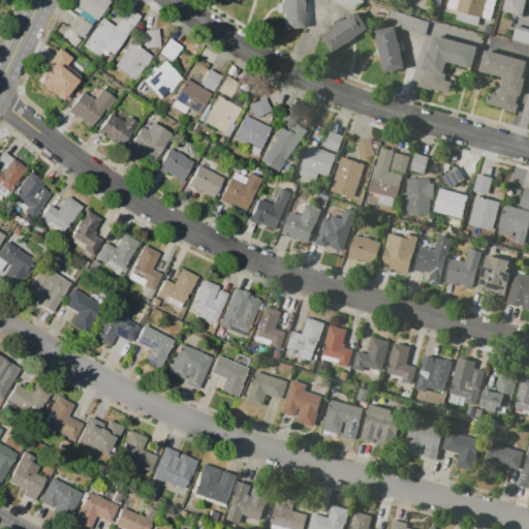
[(109,0),(111,1),(97,21),(95,20),(83,36),(69,27),(81,9),(72,3),(74,0),(109,0)]
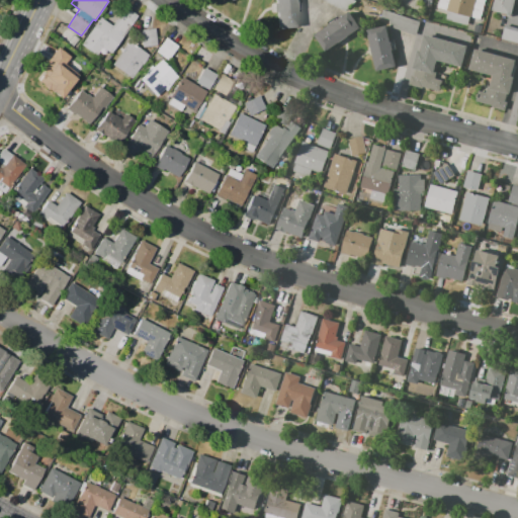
[(277,28),(275,0),(295,0),(298,27),(277,28)]
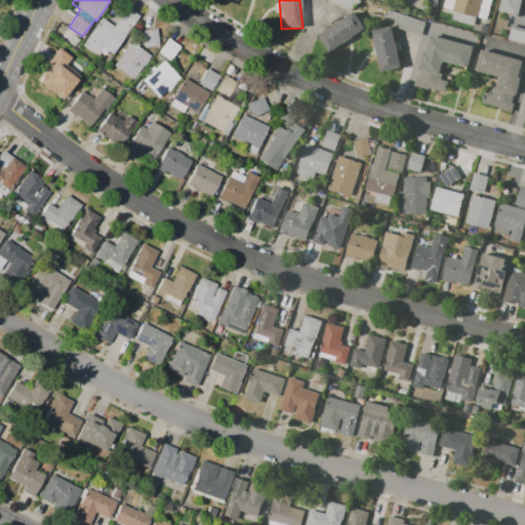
[(361,0),(350,11),(327,0),(361,0)]
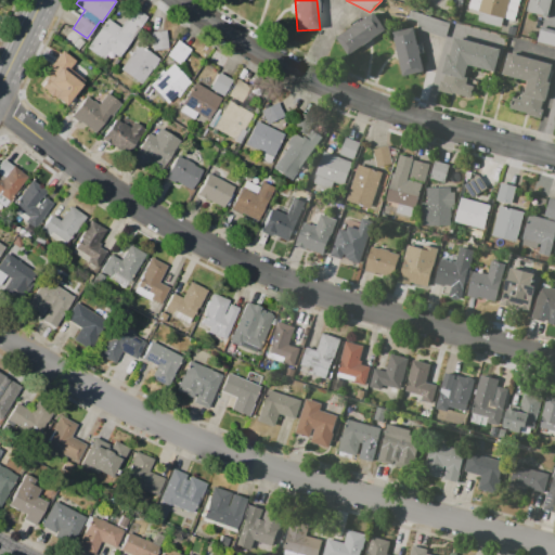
[(468,8),(469,0),(519,0),(514,21),(504,18),(502,27),(477,20),(479,11),(468,8)]
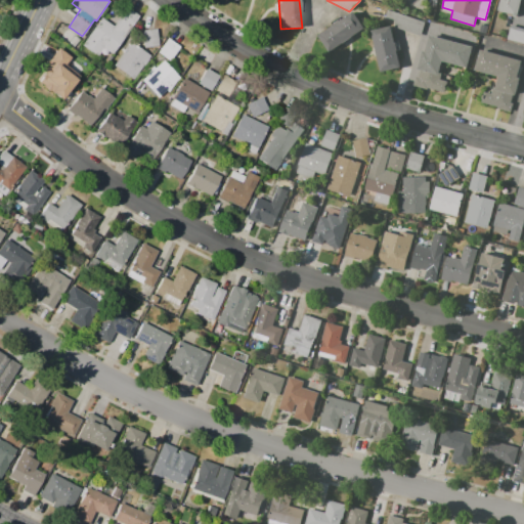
[(497,9),(499,0),(522,0),(518,15),(497,9)]
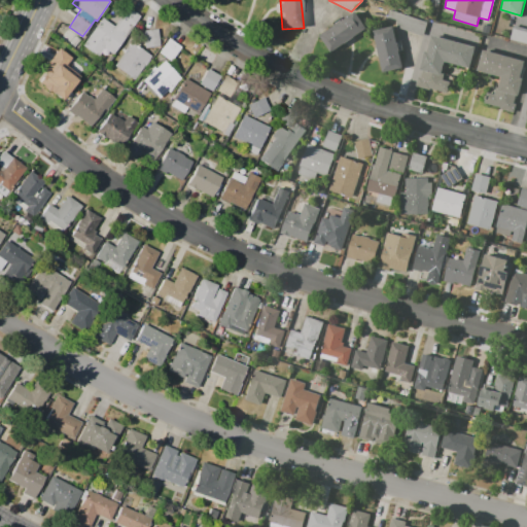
[(83,45),(102,18),(114,27),(128,7),(140,15),(112,55),(104,48),(98,56),(83,45)]
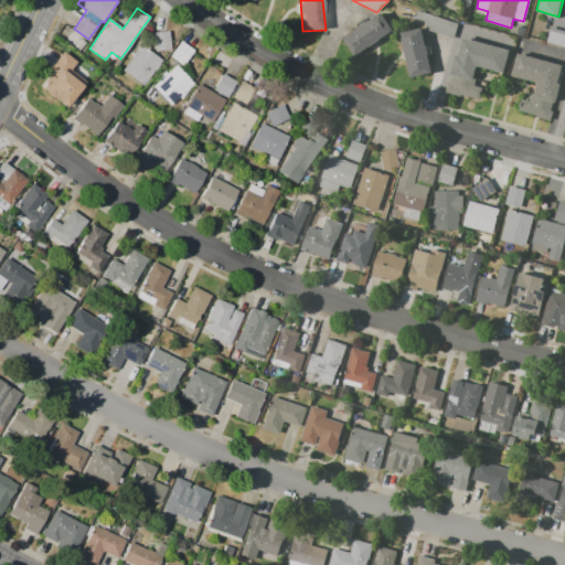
[(393,30),(355,56),(343,39),(380,12),(393,30)]
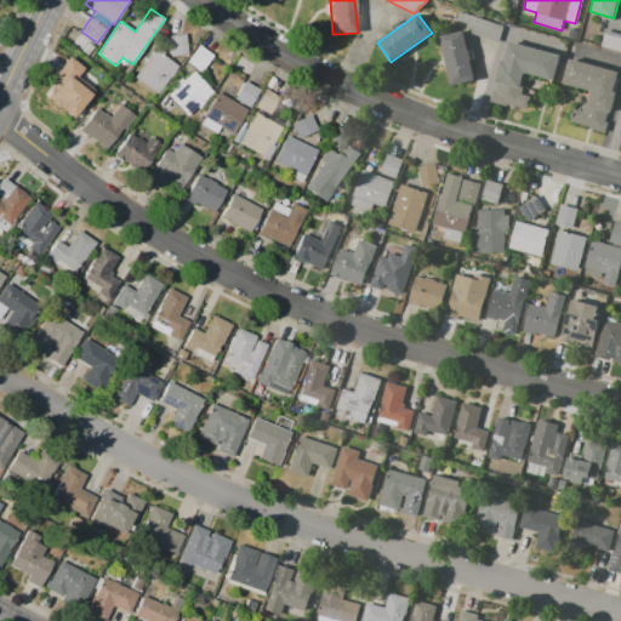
[(439,36),(463,30),(474,79),(450,85),(439,36)]
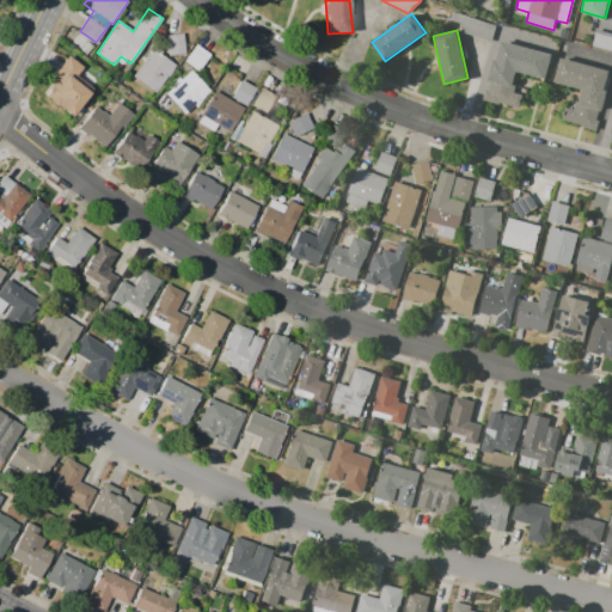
[(597,32),(611,36),(611,50),(593,47),(597,32)]
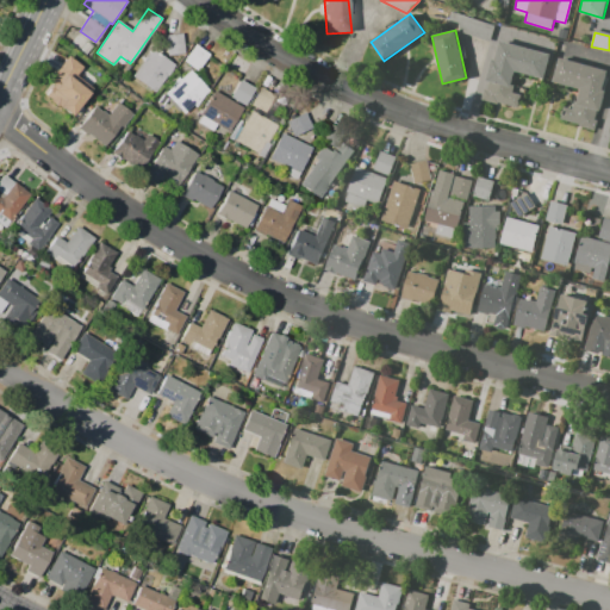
[(182,33),(184,54),(167,55),(166,35),(182,33)]
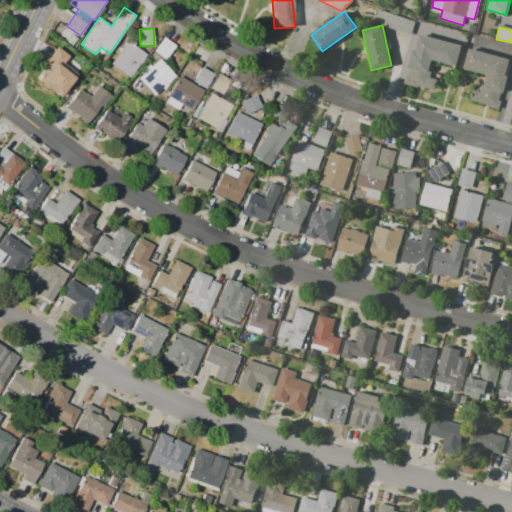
[(462,46),(456,67),(432,60),(429,73),(427,73),(423,89),(403,84),(406,74),(409,75),(410,68),(408,67),(412,49),(415,50),(419,35),(462,46)]
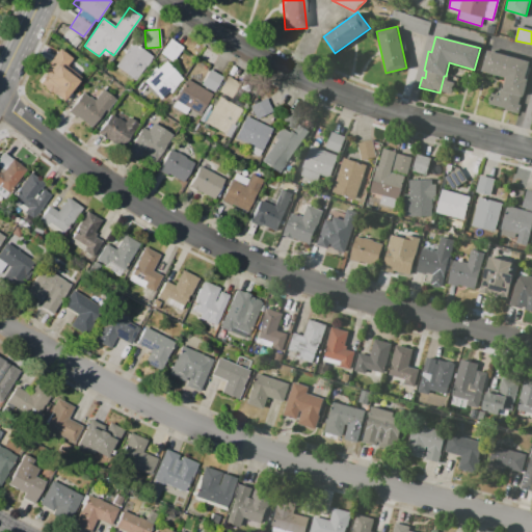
[(160,53),(170,38),(183,48),(171,62),(160,53)]
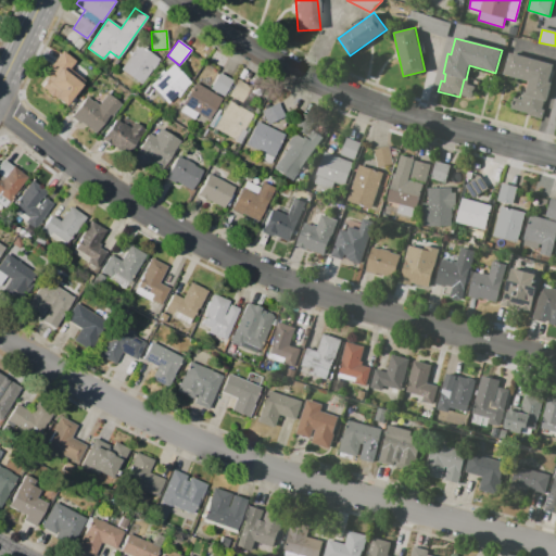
[(119,71),(139,45),(160,60),(141,86),(119,71)]
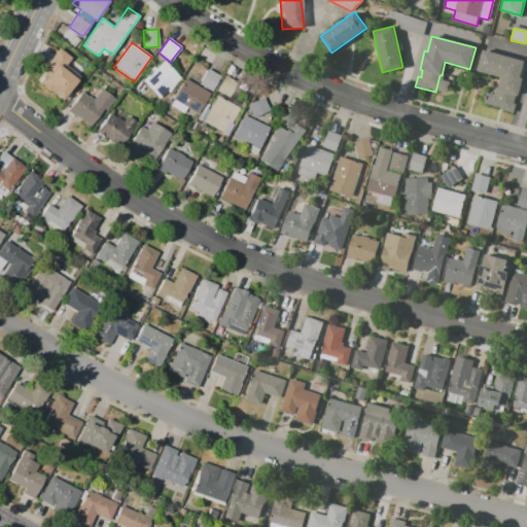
[(61,100),(35,79),(60,48),(71,58),(65,65),(79,76),(61,100)]
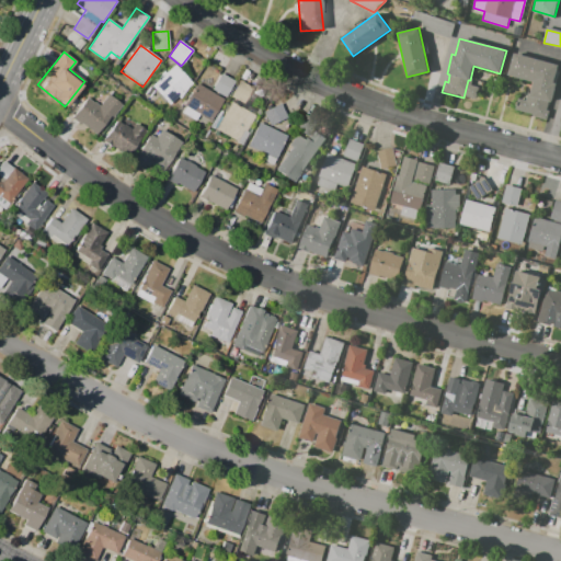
[(514,53),(559,65),(554,83),(556,83),(551,101),(549,101),(547,110),(548,111),(546,119),(531,116),(531,114),(516,110),(518,99),(526,100),(528,93),(530,94),(534,82),(507,76),(514,53)]
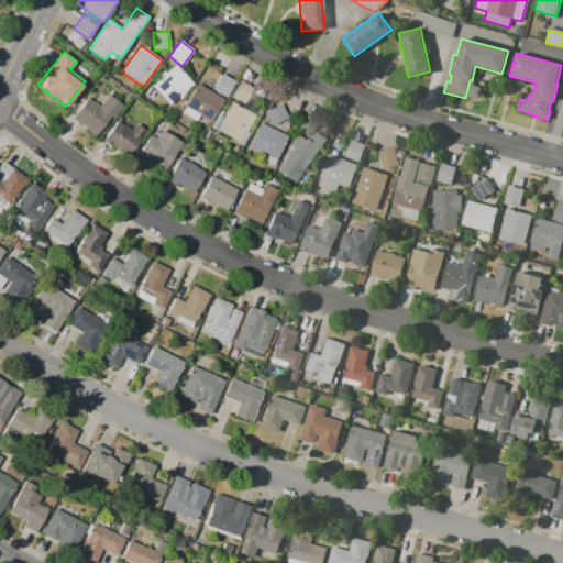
[(170,103),(153,86),(175,65),(192,84),(170,103)]
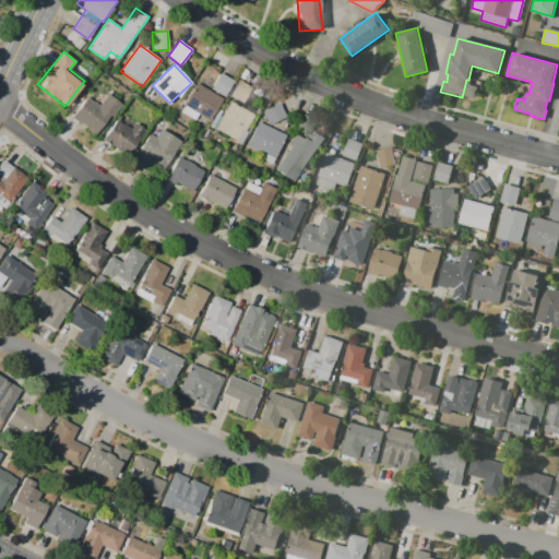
[(212,90),(221,73),(234,81),(225,97),(212,90)]
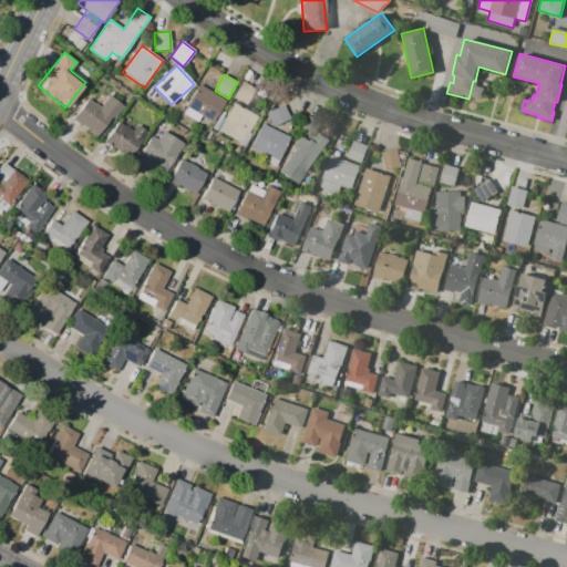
[(243,82),(255,90),(246,105),(233,98),(243,82)]
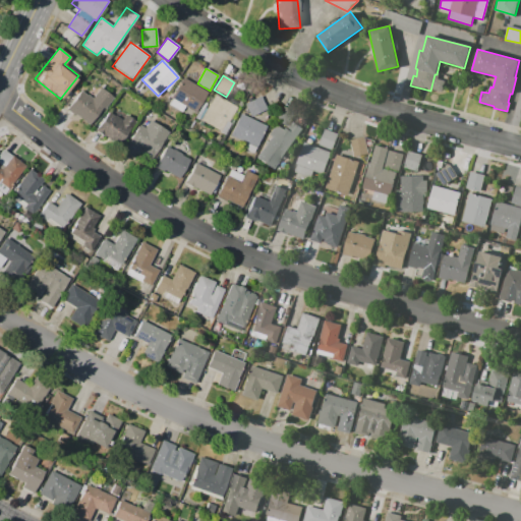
[(209,93),(196,113),(184,106),(181,111),(169,104),(172,99),(171,98),(182,77),(209,93)]
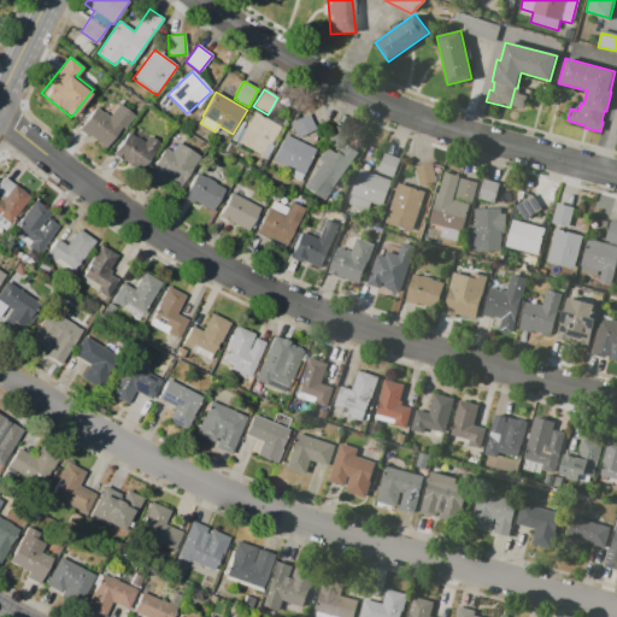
[(78,129),(98,106),(109,116),(119,104),(135,116),(124,129),(122,128),(106,148),(90,136),(89,137),(78,129)]
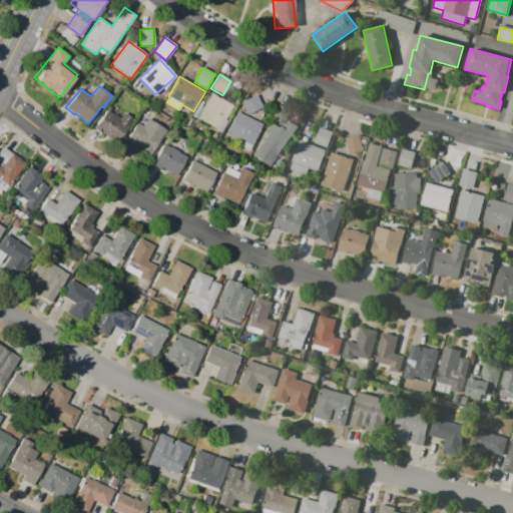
[(196,118),(210,93),(232,105),(224,119),(228,121),(221,132),(196,118)]
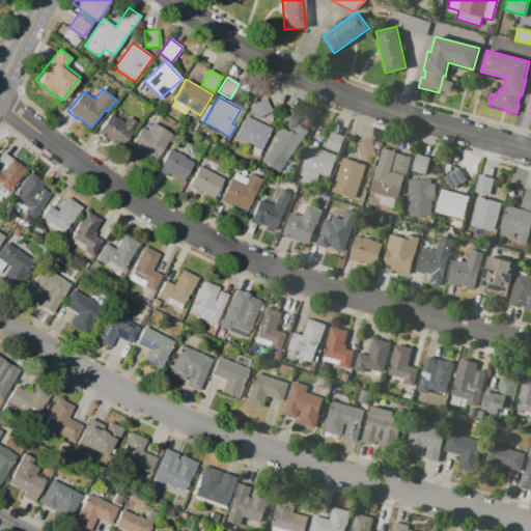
[(256,119),(250,106),(266,99),(272,111),(256,119)]
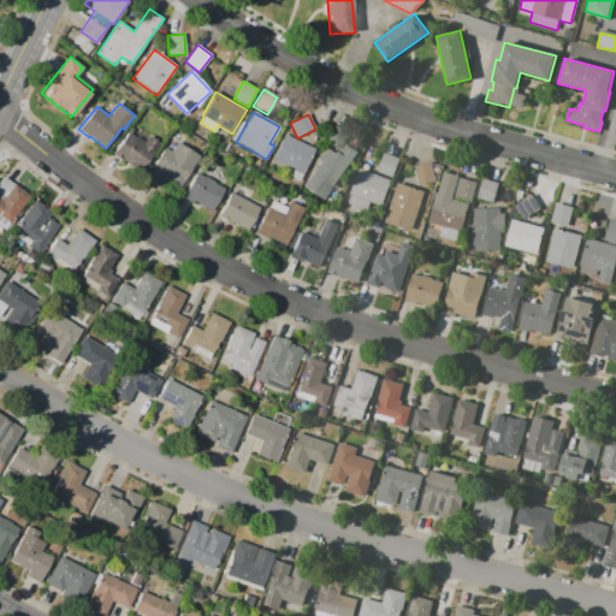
[(325,141),(332,126),(348,132),(341,148),(325,141)]
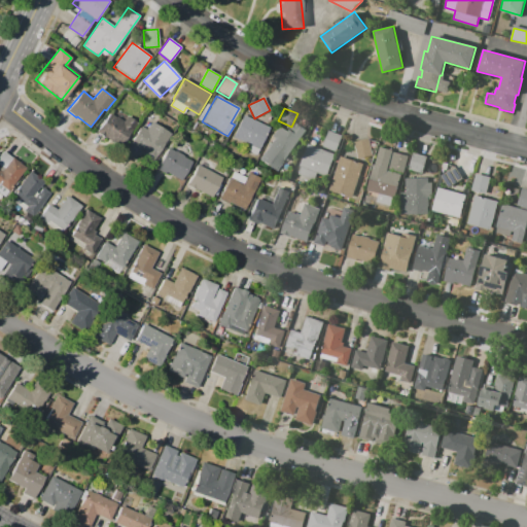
[(137,123),(132,131),(132,130),(121,146),(97,132),(109,113),(116,117),(117,117),(124,121),(128,116),(137,123)]
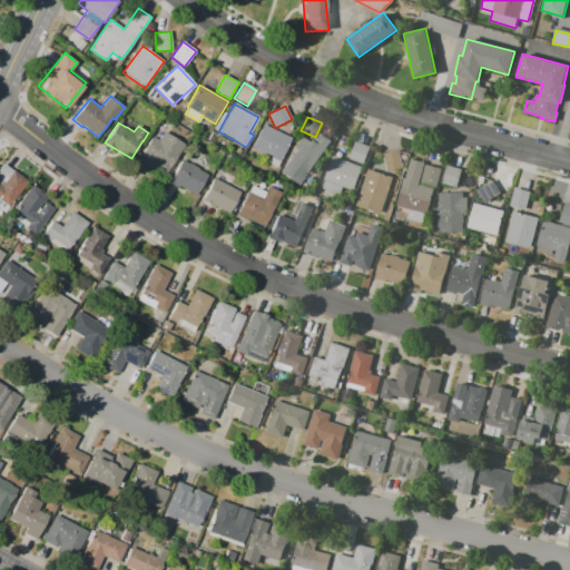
[(263,124),(292,138),(277,168),(265,163),(268,157),(251,148),(263,124)]
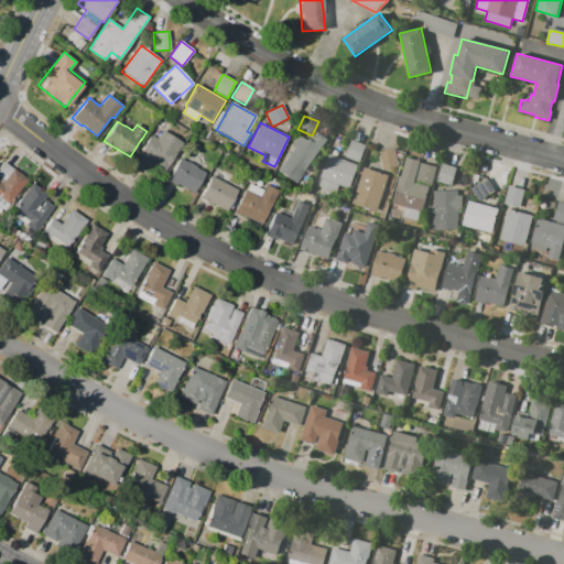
[(151,136),(158,139),(163,131),(183,143),(165,172),(150,162),(144,171),(133,164),(151,136)]
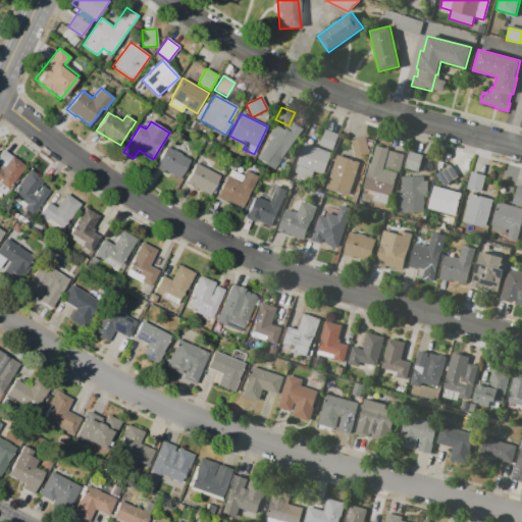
[(273,170),(256,157),(272,137),(269,135),(276,124),(283,129),(285,126),(289,128),(294,122),(303,129),(273,170)]
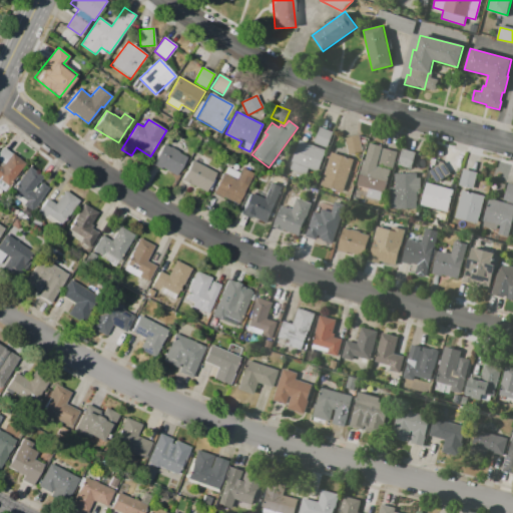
[(314,143),(320,127),(333,132),(326,148),(314,143)]
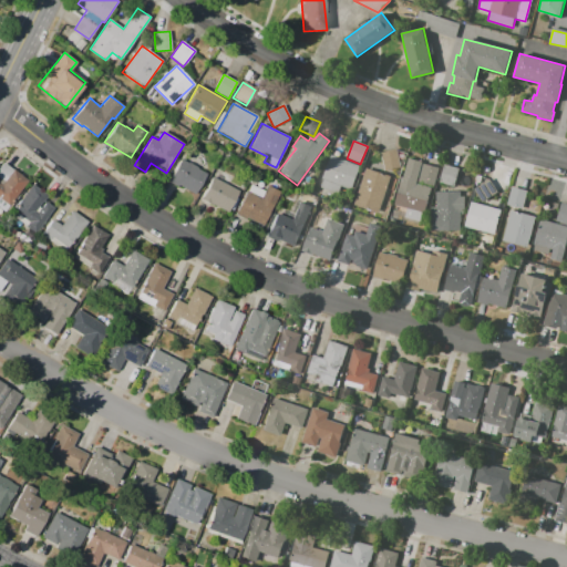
[(381,153),(397,148),(401,167),(385,171),(381,153)]
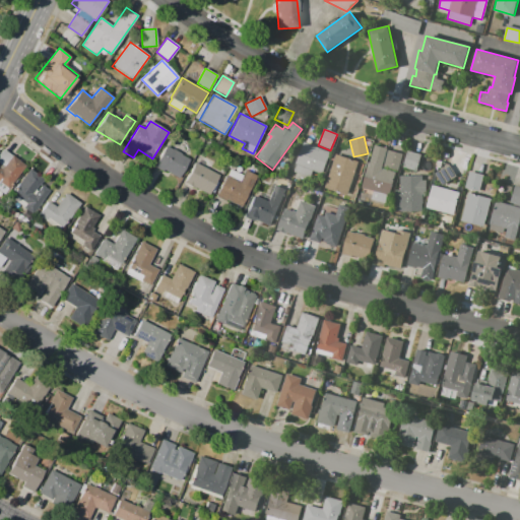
[(304,142),(330,152),(321,175),(313,171),(310,178),(294,172),(297,165),(296,164),(304,142)]
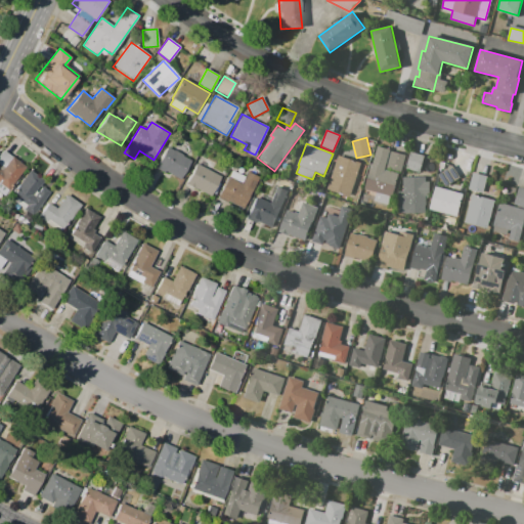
[(378,146),(390,149),(384,170),(399,174),(392,197),(364,188),(372,163),(373,164),(378,146)]
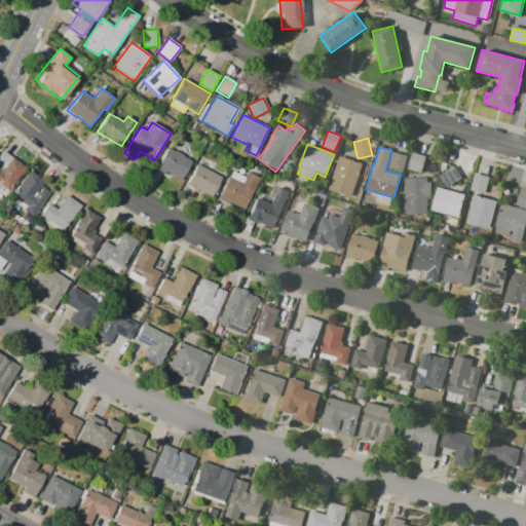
[(167,148),(175,151),(184,155),(183,156),(191,160),(181,181),(157,167),(167,148)]
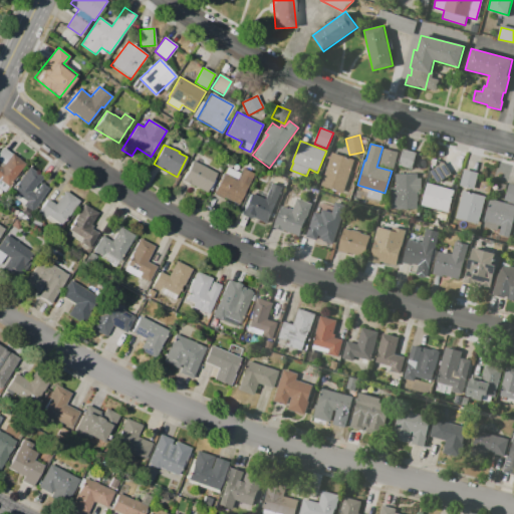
[(26,164),(5,192),(0,188),(0,152),(3,148),(26,164)]
